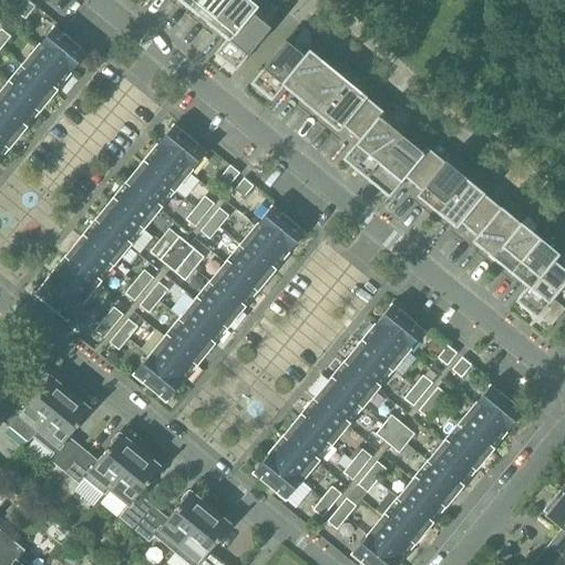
[(24,0),(17,10),(27,18),(37,6),(30,0),(24,0)]
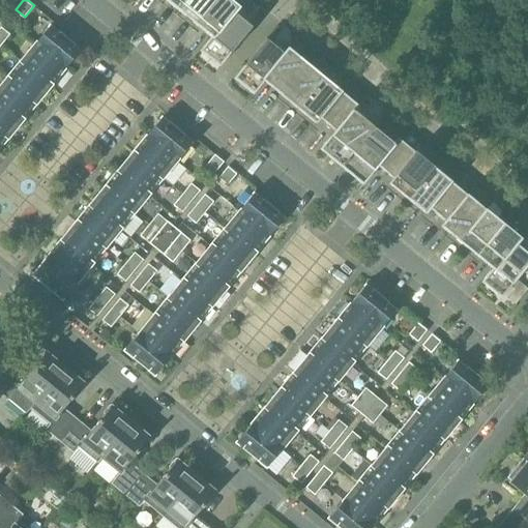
[(185,0),(183,3),(200,18),(214,0),(185,0)]
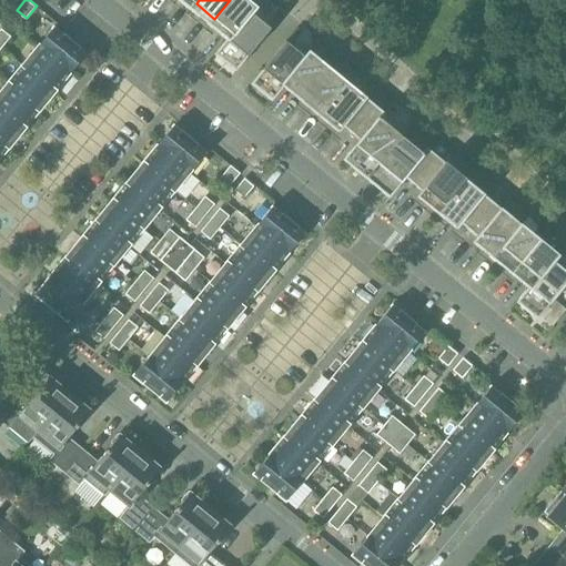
[(230,0),(214,19),(232,33),(233,34),(252,12),(253,13),(258,7),(249,0),(230,0)]
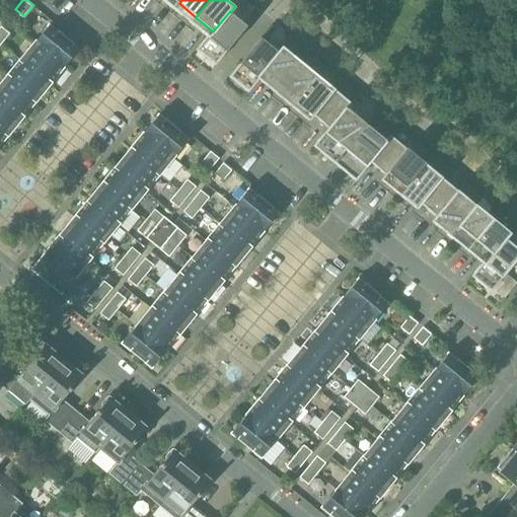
[(213,31),(212,30),(197,49),(216,64),(247,25),(231,12),(230,11),(213,31)]
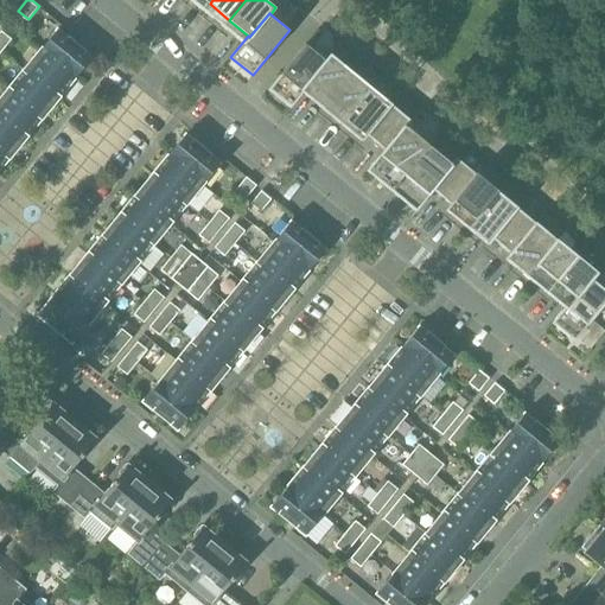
[(42,49),(76,77),(93,57),(58,29),(42,49)]
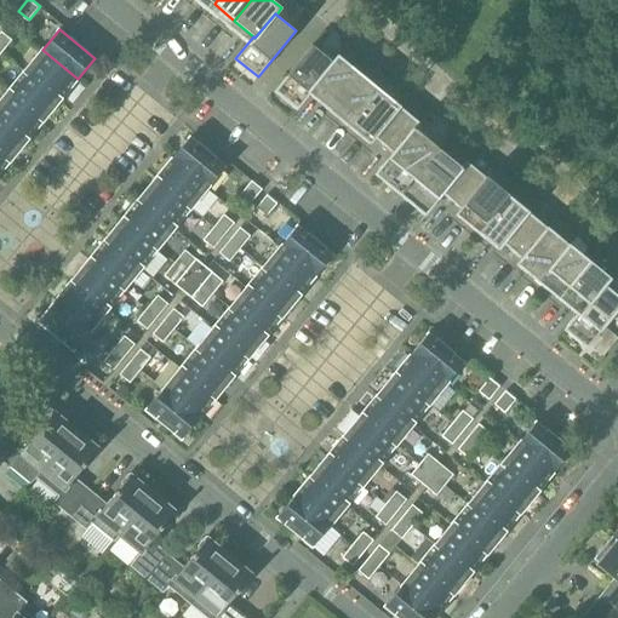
[(3,30),(0,34),(0,49),(3,52),(13,39),(3,30)]
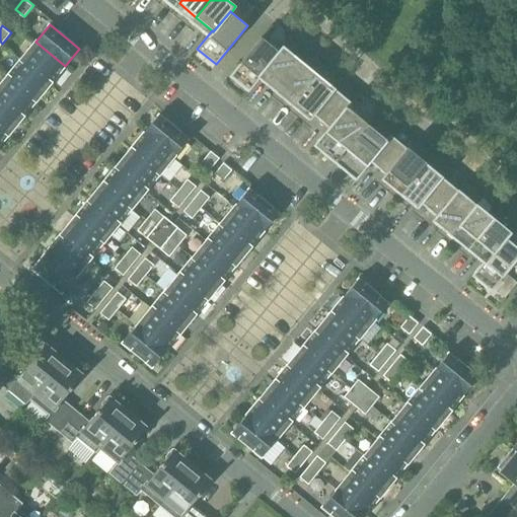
[(249,91),(264,73),(263,72),(280,52),(278,51),(262,38),(230,76),(249,91)]
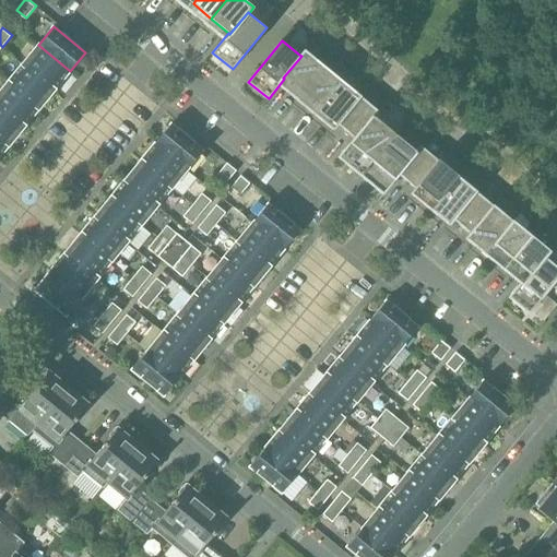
[(55,90),(70,71),(38,45),(23,63),(55,90)]
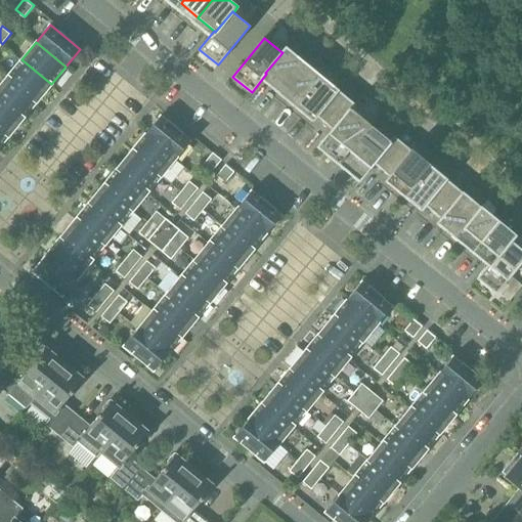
[(266,74),(283,87),(303,60),(286,46),(280,51),(283,52),(265,73),(266,74)]
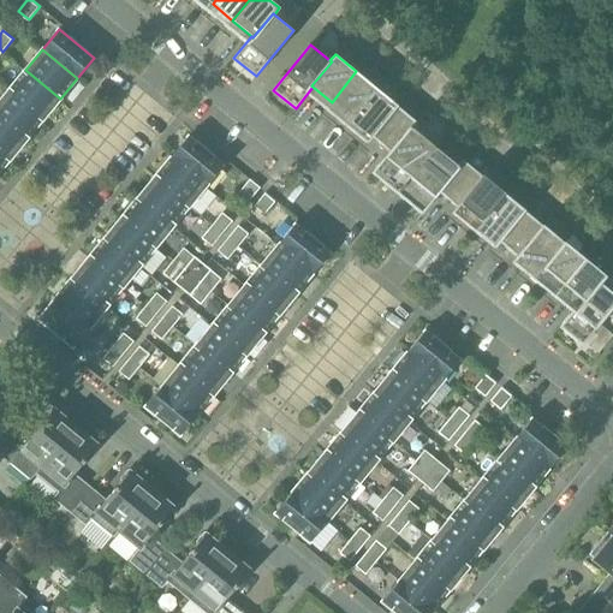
[(9,90),(45,119),(60,99),(25,70),(9,90)]
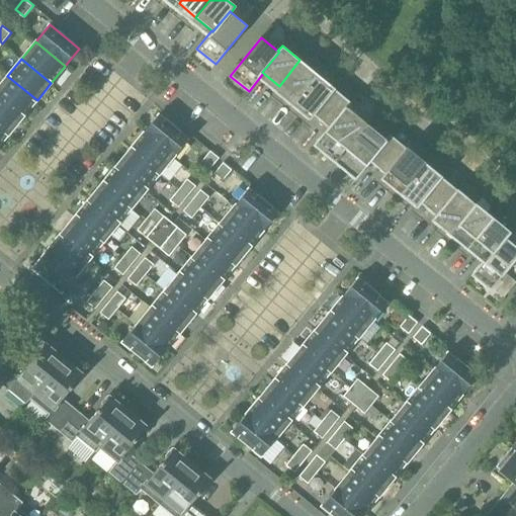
[(317,74),(299,60),(279,86),(295,99),(317,74)]
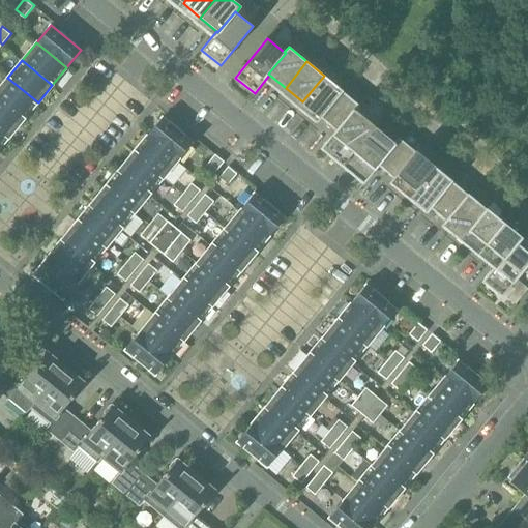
[(302,101),(320,116),(342,90),(324,76),(302,101)]
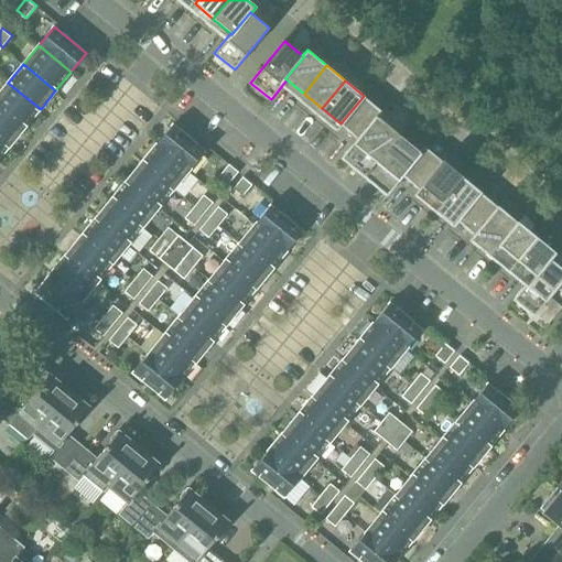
[(0,106),(25,127),(41,109),(8,83),(0,92),(0,106)]
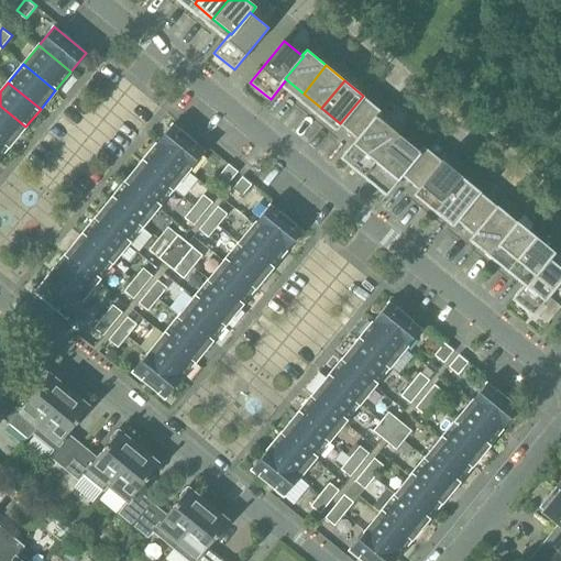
[(340,123),(358,138),(359,139),(376,117),(377,118),(383,111),(363,96),(340,123)]
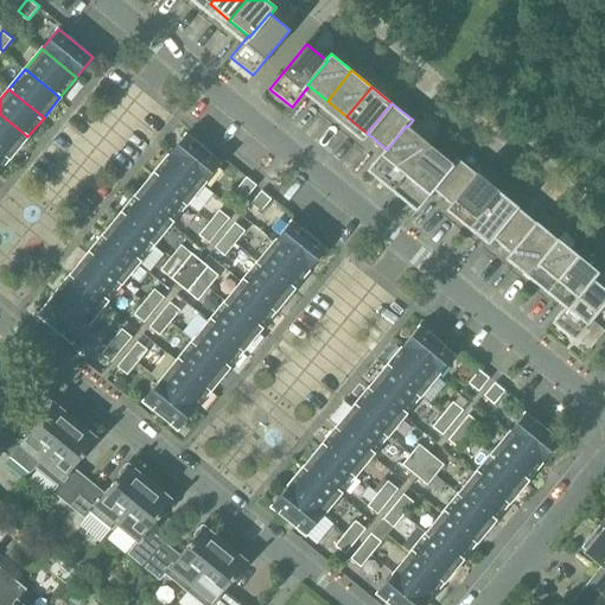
[(0,147),(11,157),(27,137),(0,114),(0,147)]
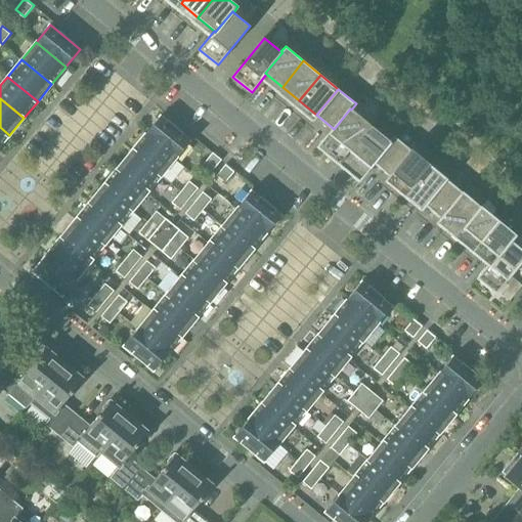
[(350,109),(334,129),(333,128),(317,146),(320,148),(339,164),(349,150),(371,125),(351,110),(350,109)]
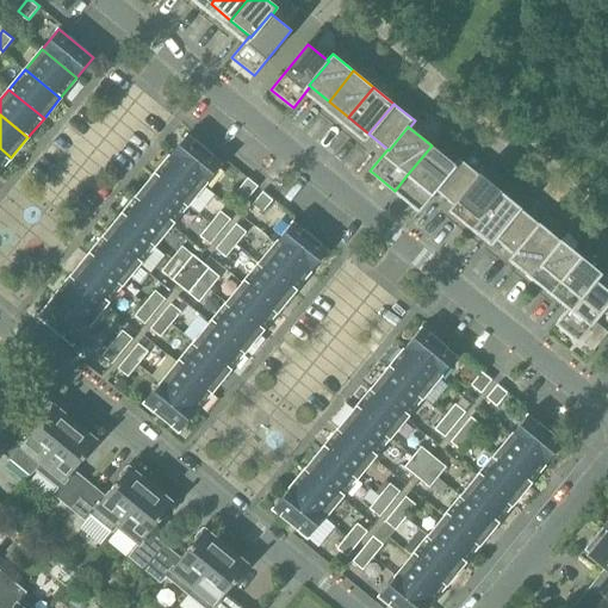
[(187,135),(171,155),(205,184),(222,163),(187,135)]
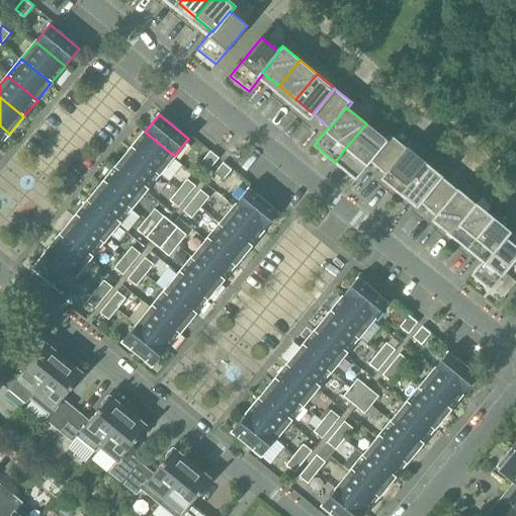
[(387,140),(384,139),(366,123),(345,149),(335,162),(356,179),(370,161),(369,160),(387,140)]
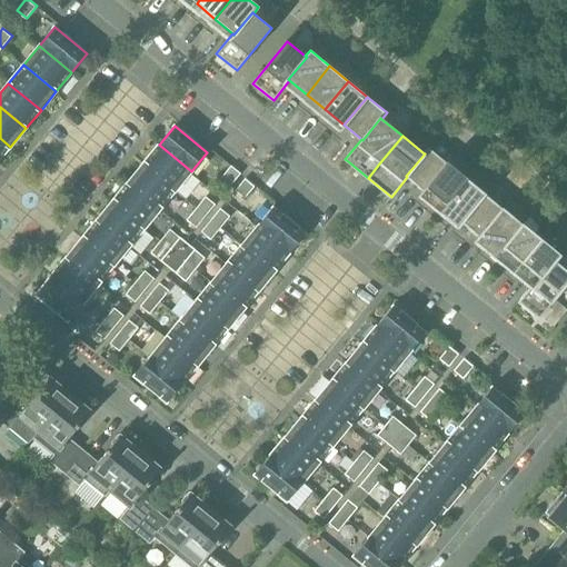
[(0,159),(10,147),(0,138),(0,159)]
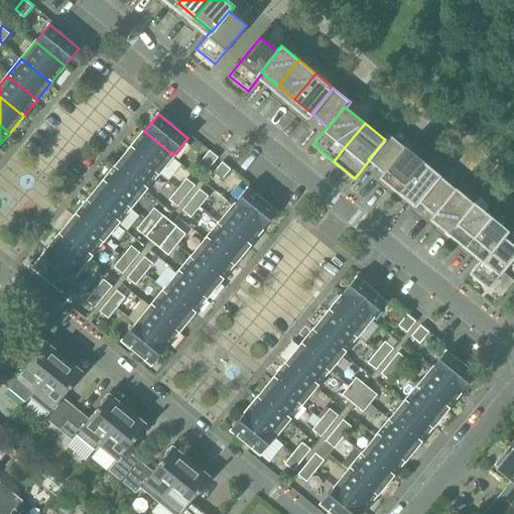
[(144,131),(130,148),(159,172),(173,155),(144,131)]
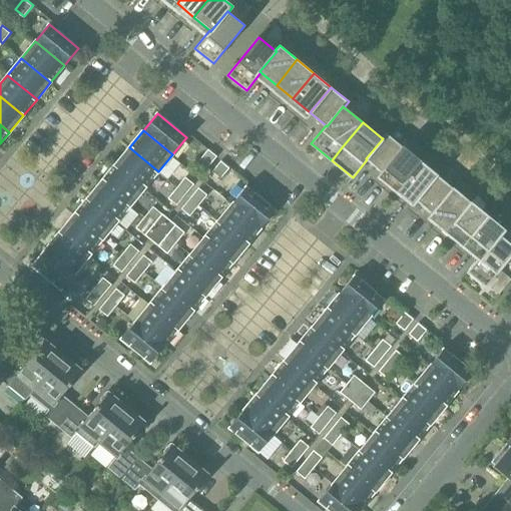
[(366,158),(367,159),(383,172),(403,146),(386,132),(381,137),(383,138),(366,158)]
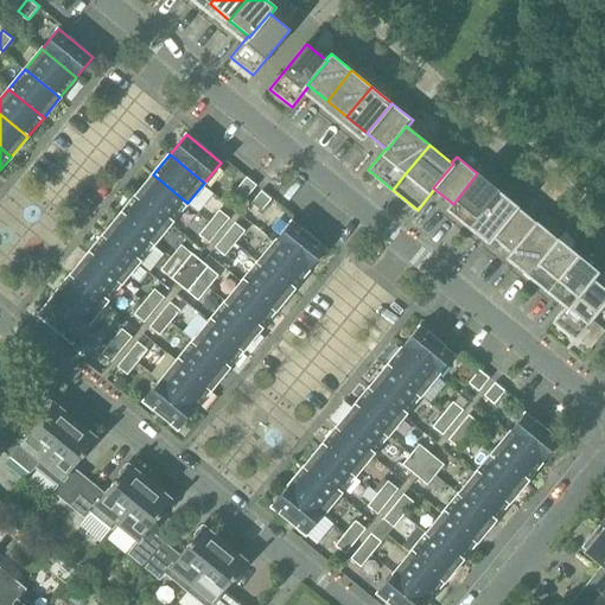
[(453,204),(472,220),(497,190),(477,173),(453,204)]
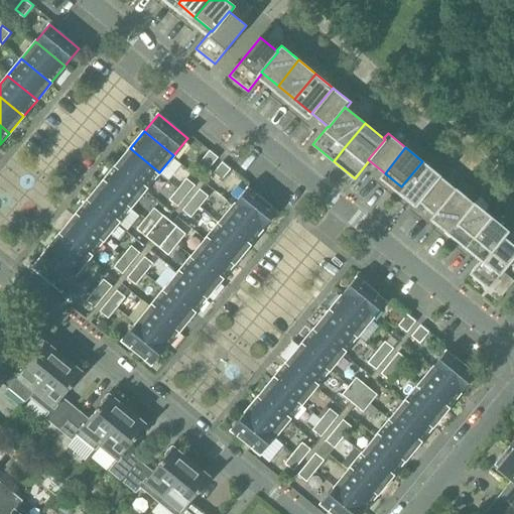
[(130,148),(116,164),(146,188),(159,172),(130,148)]
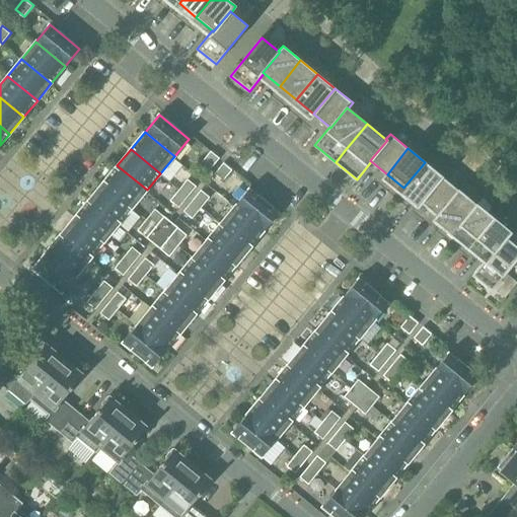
[(211,169),(220,158),(211,151),(202,162),(211,169)]
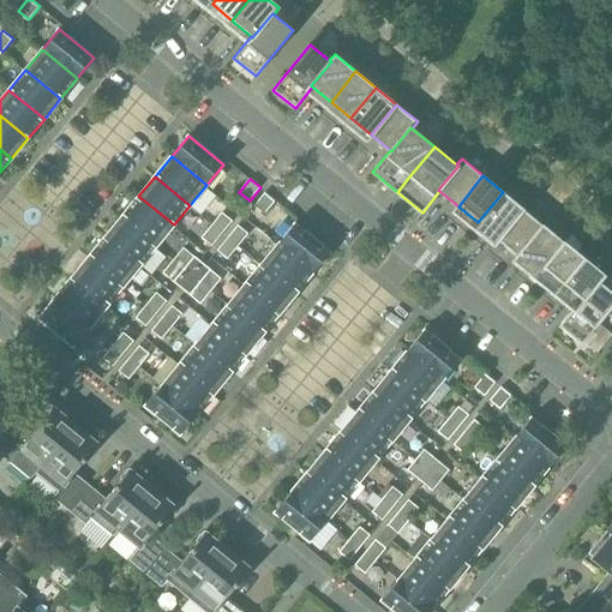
[(265,192),(255,205),(265,214),(276,201),(265,192)]
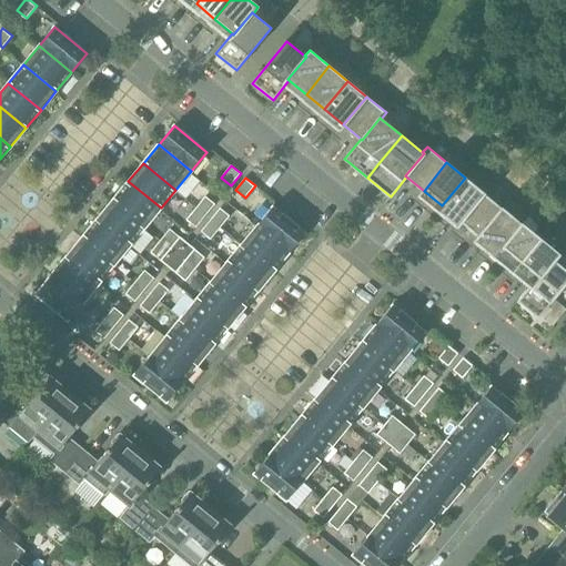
[(484,193),(465,178),(442,205),(461,221),(484,193)]
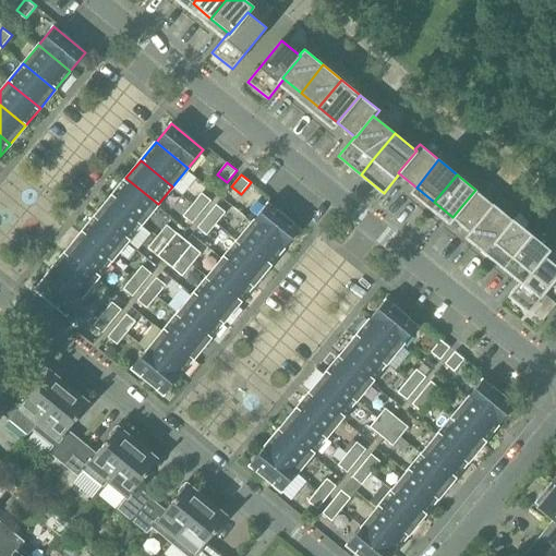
[(111,196),(143,222),(158,204),(125,178),(111,196)]
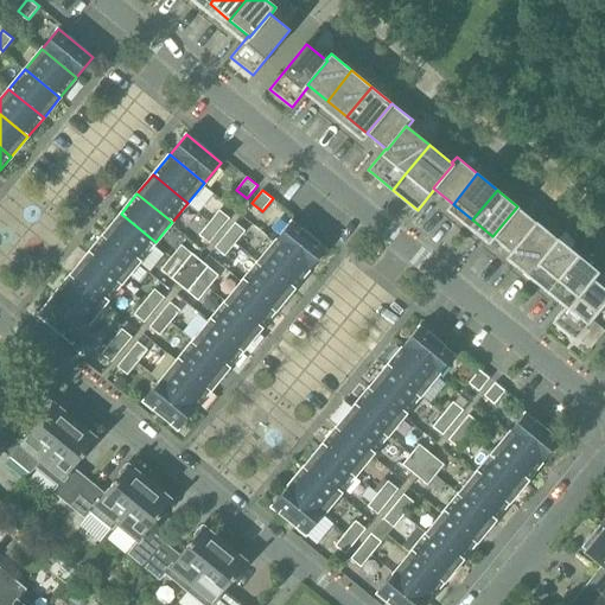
[(517,207),(492,236),(513,253),(536,222),(517,207)]
